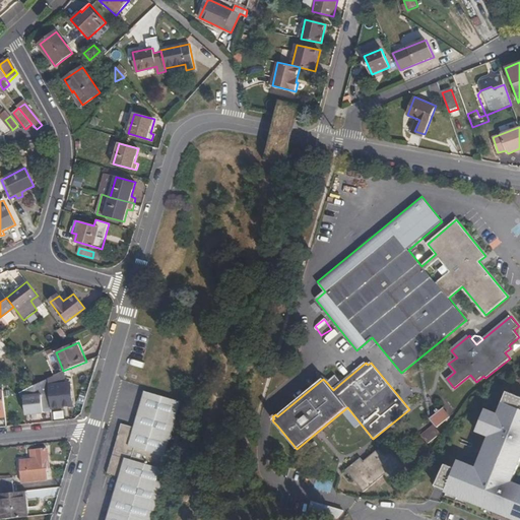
[(341,383),(335,376),(327,383),(333,390),(341,383)]
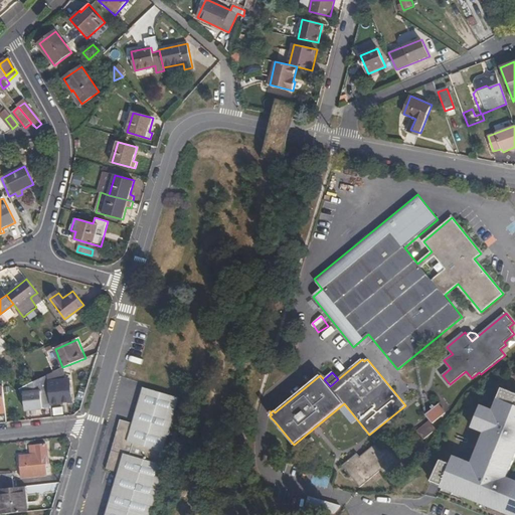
[(42,395),(49,394),(48,391),(48,382),(47,374),(38,379),(35,380),(28,384),(30,388),(31,390),(24,391),(24,393),(26,410),(43,408),(42,395)]
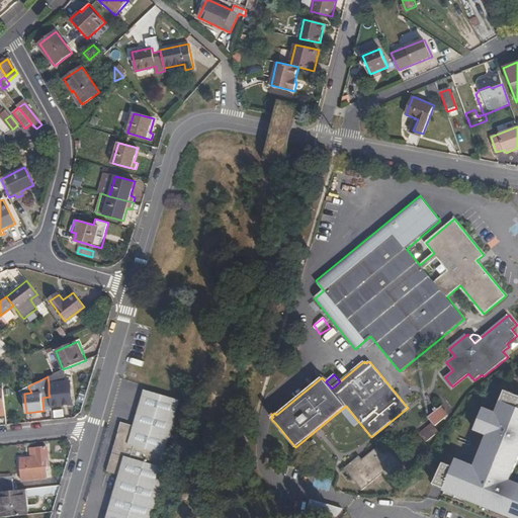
[(65,382),(49,384),(49,394),(50,397),(51,407),(73,405),(70,384),(66,385),(65,382)]
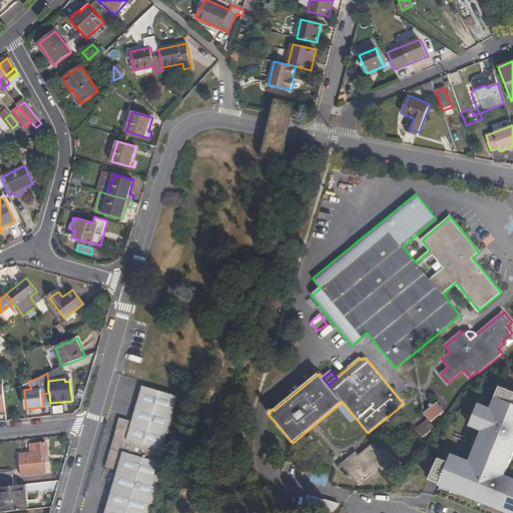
[(24,390),(31,389),(30,387),(28,383),(21,386),(24,392),(24,390)]
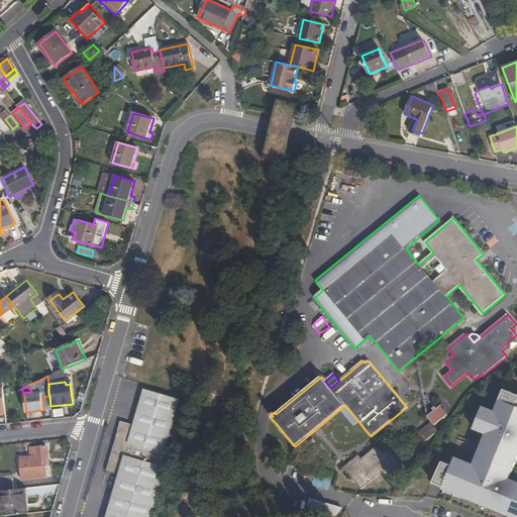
[(106,516),(150,516),(166,467),(159,464),(163,453),(164,453),(180,399),(143,389),(133,425),(121,421),(107,471),(118,475),(106,516)]
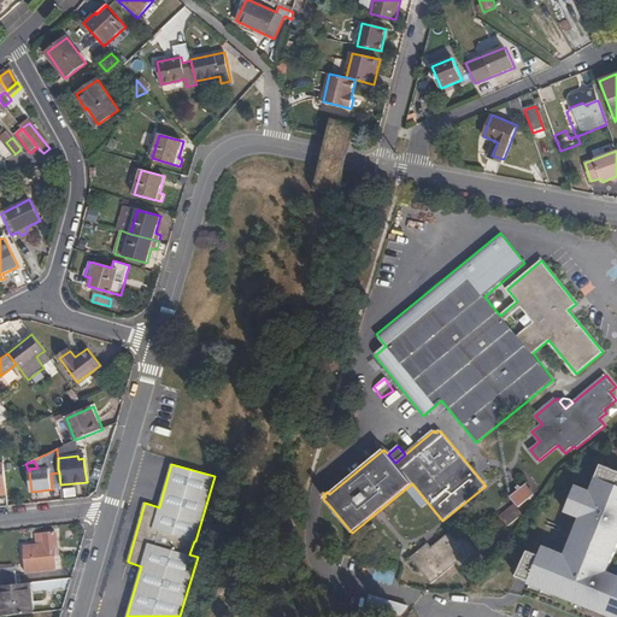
[(541,556),(530,552),(519,579),(616,616),(616,576),(610,574),(616,554),(616,471),(604,466),(594,493),(579,486),(566,515),(581,521),(568,554),(546,545),(541,556)]
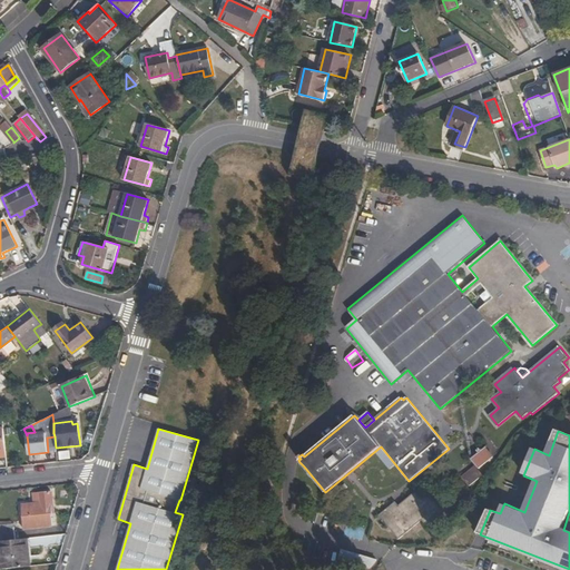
[(487,448),(473,459),(481,468),(494,457),(487,448)]
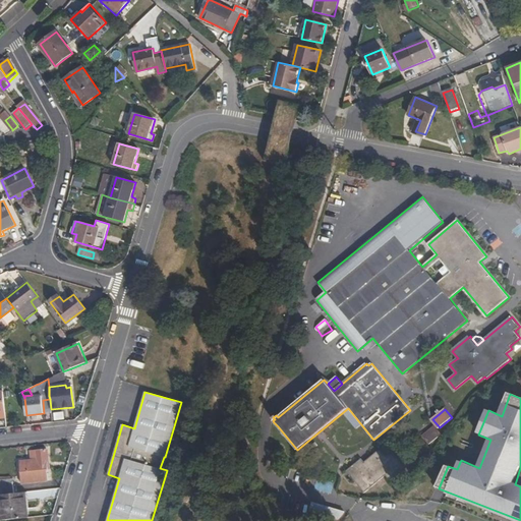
[(436,426),(423,436),(430,444),(442,433),(436,426)]
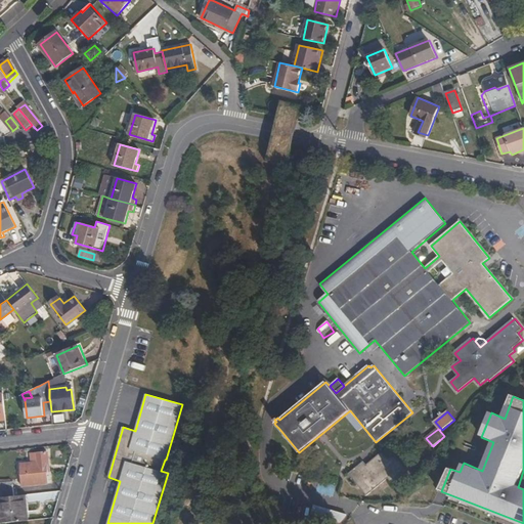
[(369,469),(366,465),(363,462),(348,474),(366,495),(388,478),(390,482),(405,470),(387,447),(372,461),(375,465),(369,469)]
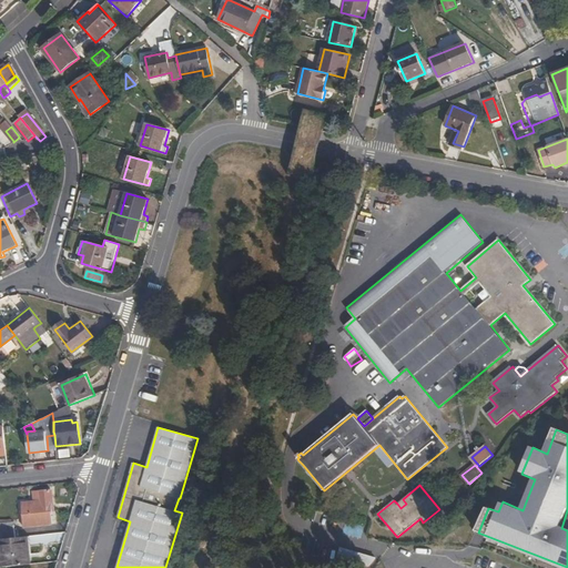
[(52,524),(48,489),(40,490),(40,492),(41,500),(34,501),(21,503),(23,527),(52,524)]
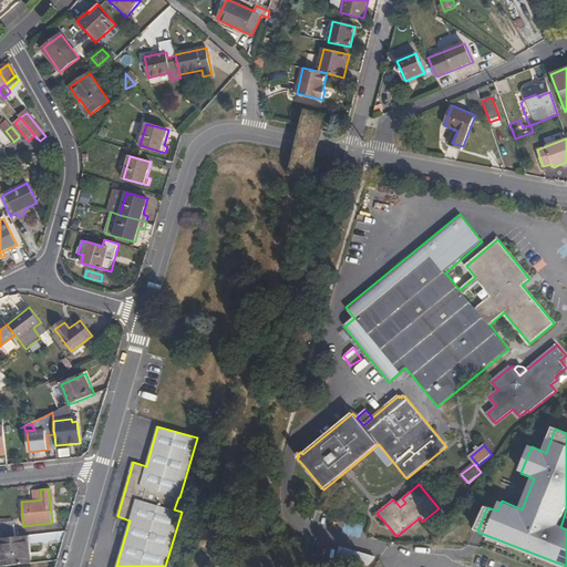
[(402,498),(397,503),(400,507),(405,503),(402,498)]
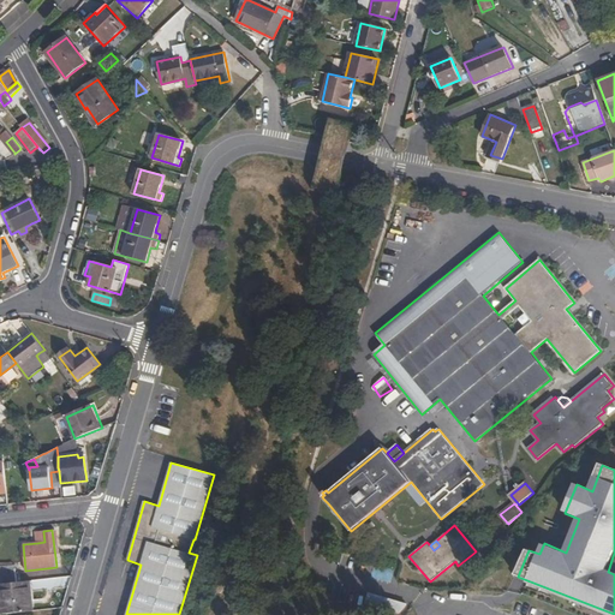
[(13,568),(0,568),(0,584),(15,583),(13,568)]
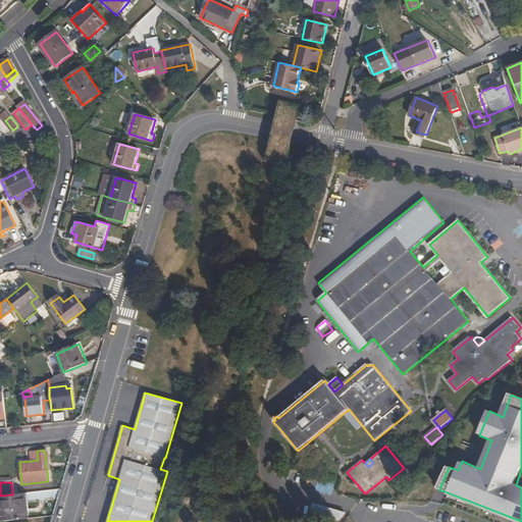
[(0,521),(29,518),(25,492),(12,494),(0,496),(0,521)]
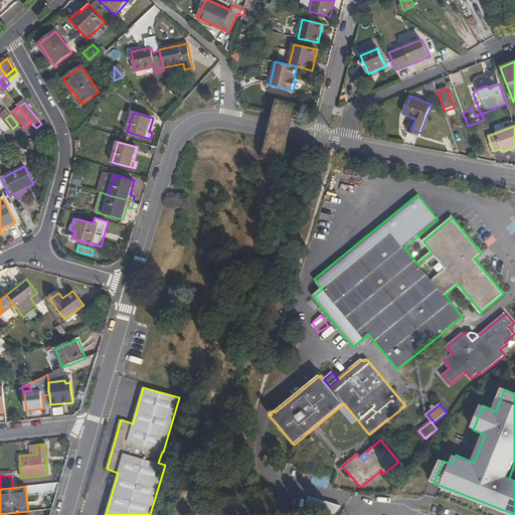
[(309,496),(306,506),(334,514),(337,505),(309,496)]
